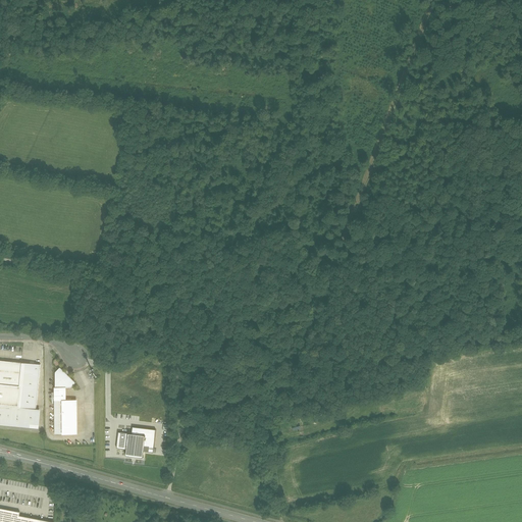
[(0,404),(20,407),(22,384),(21,384),(23,362),(0,359),(0,404)]
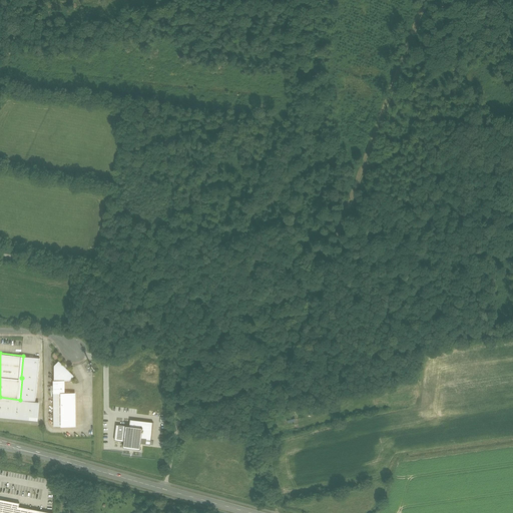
[(0,415),(39,419),(40,402),(36,401),(40,357),(23,356),(21,378),(22,378),(20,400),(0,397),(0,415)]
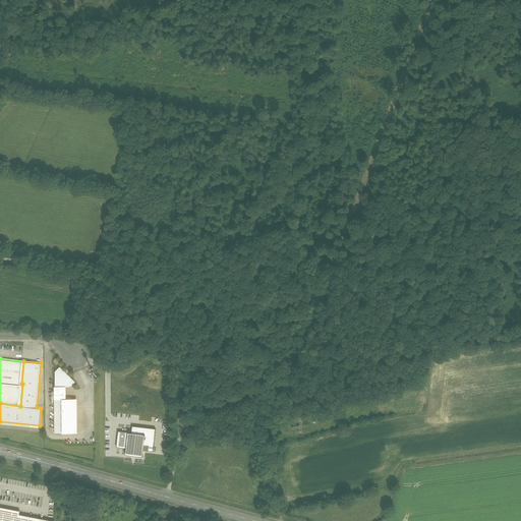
[(70,386),(73,382),(58,366),(53,371),(54,386),(52,386),(53,432),(76,432),(75,398),(65,398),(65,386),(70,386)]
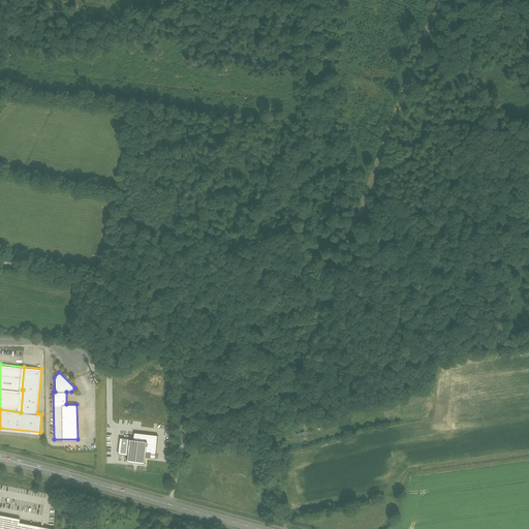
[(158,433),(133,430),(132,438),(120,436),(117,455),(127,457),(127,463),(148,466),(148,459),(158,460),(161,434),(158,433)]
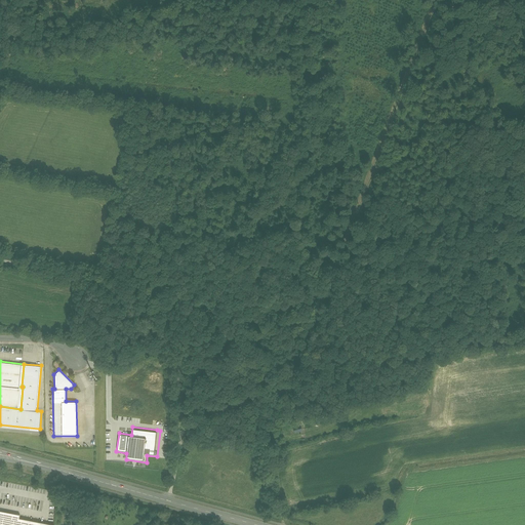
[(0,515),(0,524),(56,524),(54,524),(23,518),(23,514),(4,511),(1,510),(0,515)]
